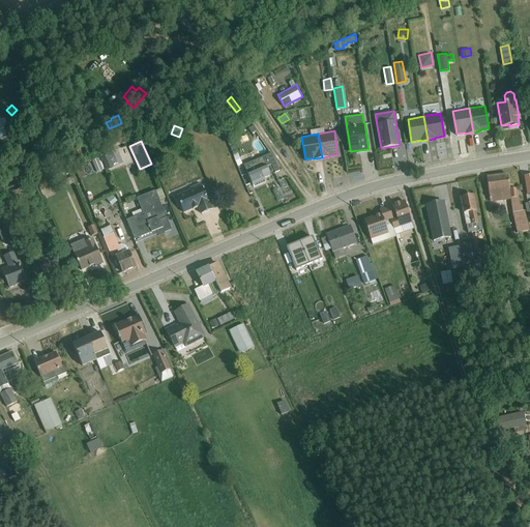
[(118,145),(108,149),(114,163),(123,159),(118,145)]
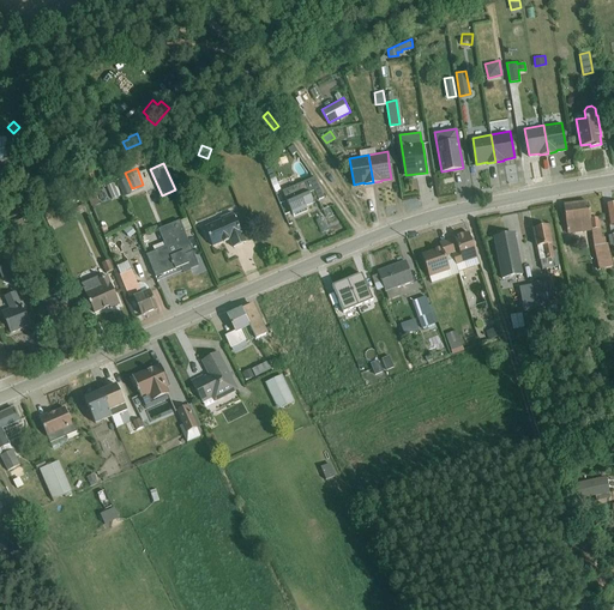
[(19,187),(22,173),(12,171),(10,186),(19,187)]
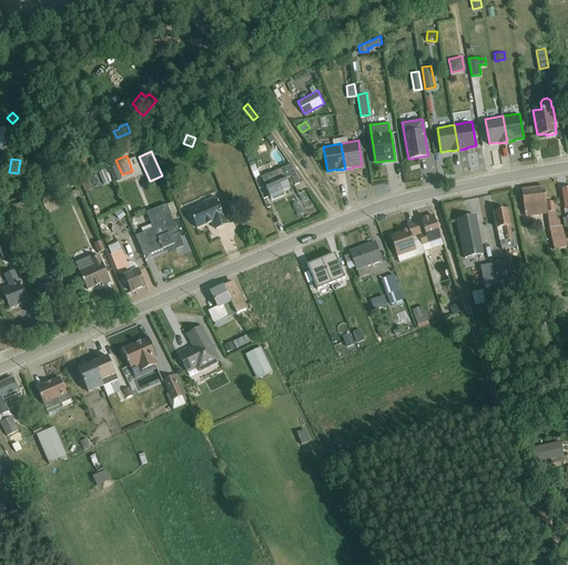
[(115,161),(108,164),(113,181),(122,178),(115,161)]
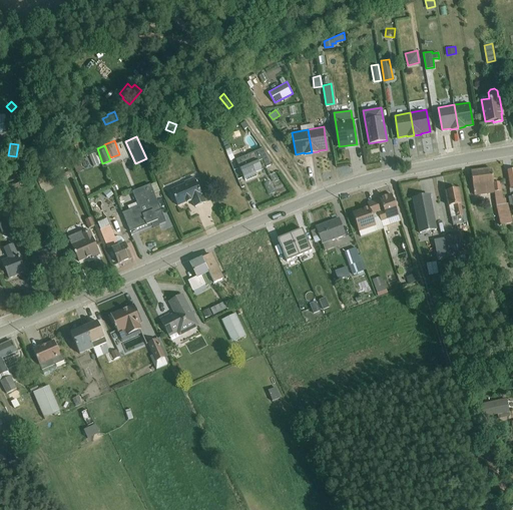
[(263,147),(236,158),(245,179),(258,174),(255,170),(262,167),(259,160),(263,158),(267,165),(271,164),(263,147)]
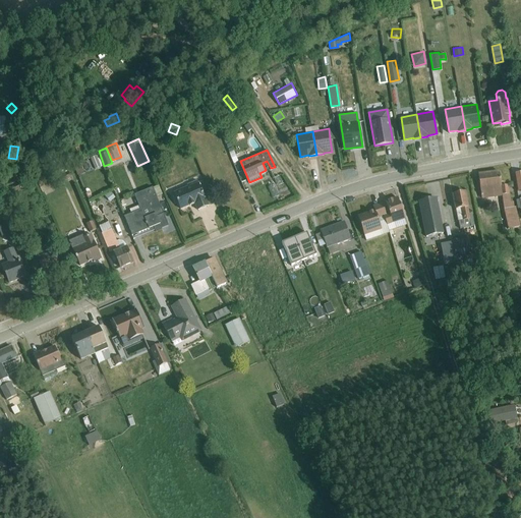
[(61,174),(57,175),(60,181),(71,177),(67,167),(65,169),(63,164),(58,166),(61,174)]
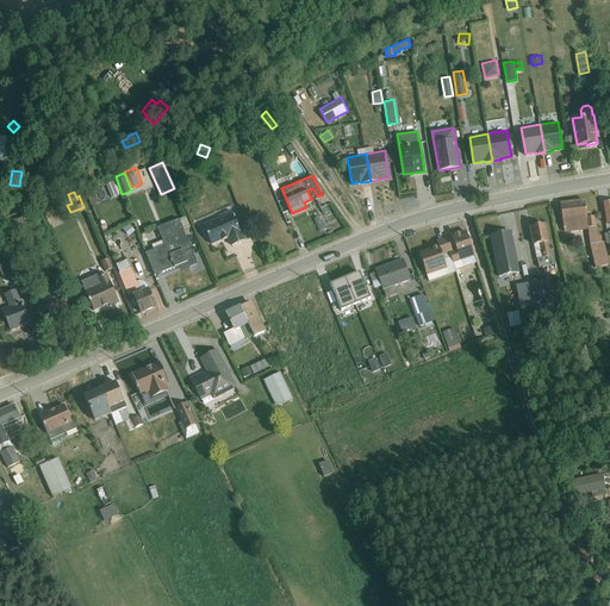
[(564,231),(587,227),(595,266),(607,263),(602,241),(601,233),(598,235),(596,225),(597,224),(596,214),(586,216),(585,199),(560,202),(564,231)]
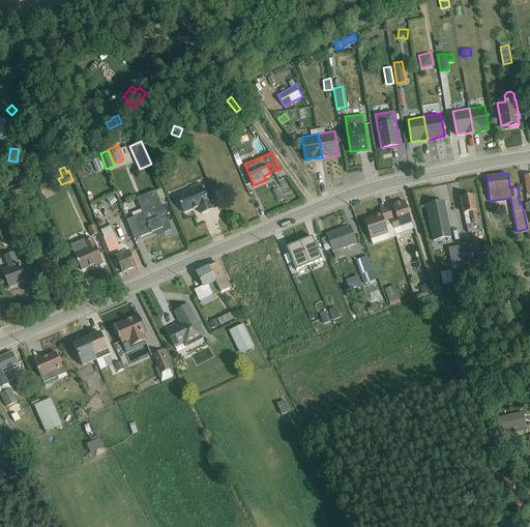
[(192,188),(174,196),(178,205),(180,204),(183,211),(198,205),(202,212),(212,208),(202,184),(201,181),(190,185),(192,188)]
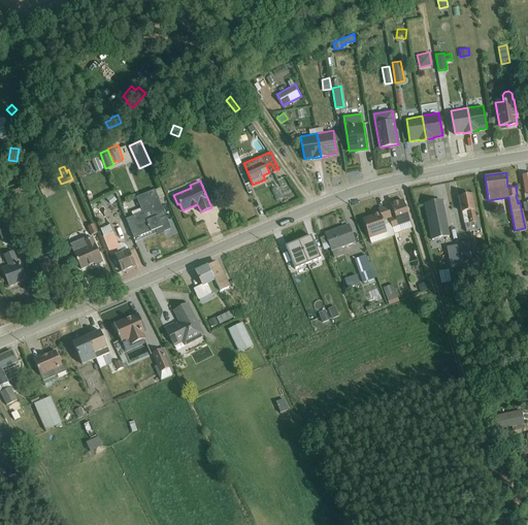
[(211,207),(217,205),(218,204),(208,181),(206,182),(201,184),(211,207)]
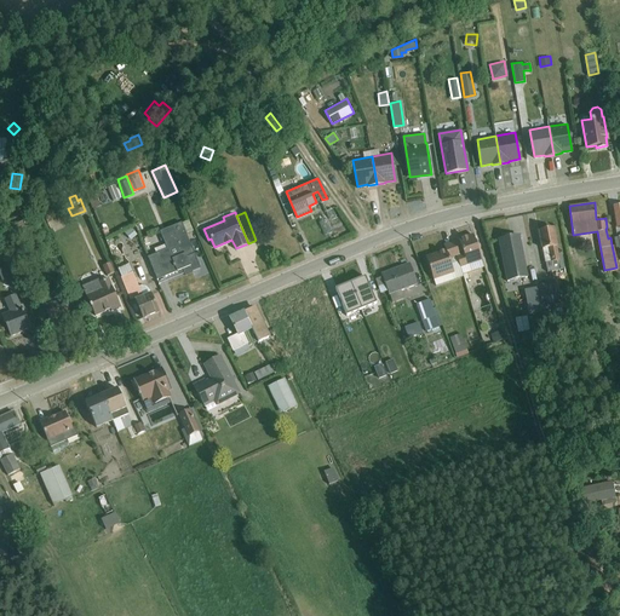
[(326,232),(334,230),(327,216),(320,218),(326,232)]
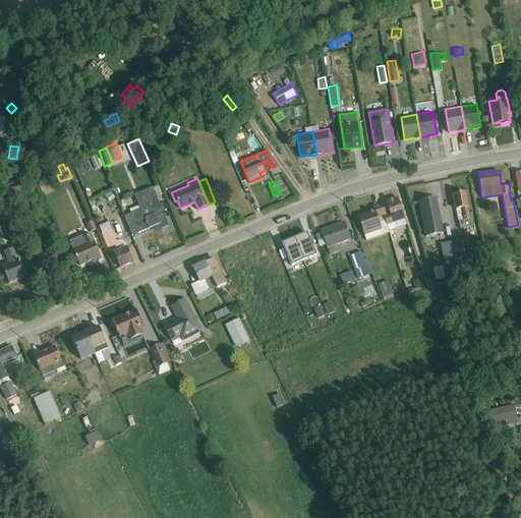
[(130,212),(138,231),(153,226),(155,230),(168,224),(153,186),(134,193),(140,208),(130,212)]
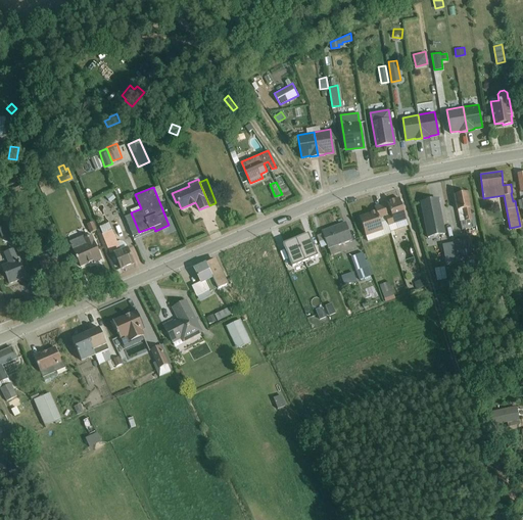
[(110,200),(115,196),(110,190),(105,195),(110,200)]
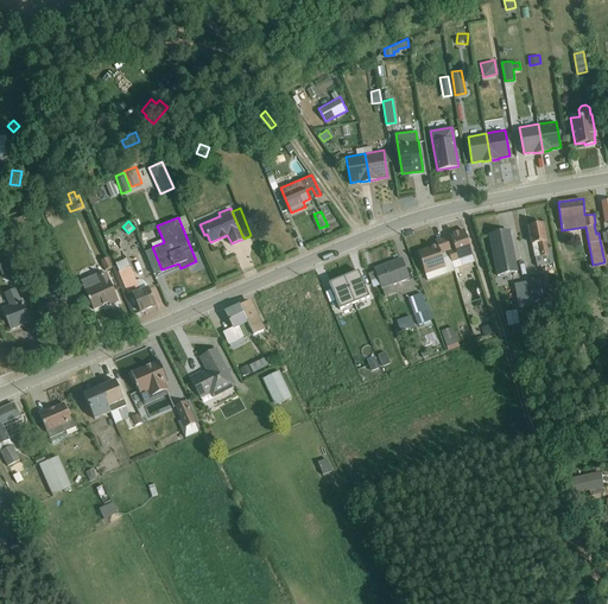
[(529,224),(537,265),(553,262),(550,247),(548,247),(542,222),(529,224)]
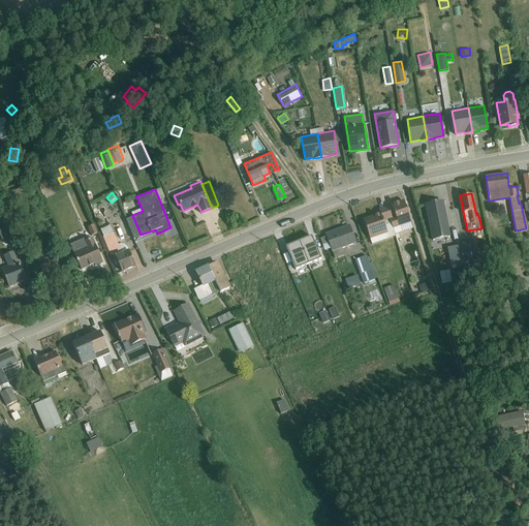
[(395,233),(413,226),(404,199),(385,206),(395,233)]
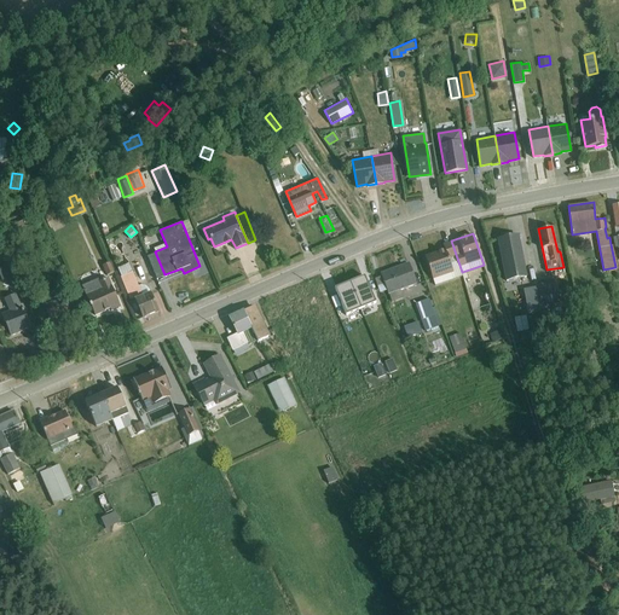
[(509,235),(498,237),(505,279),(526,274),(518,235),(510,236),(509,235)]
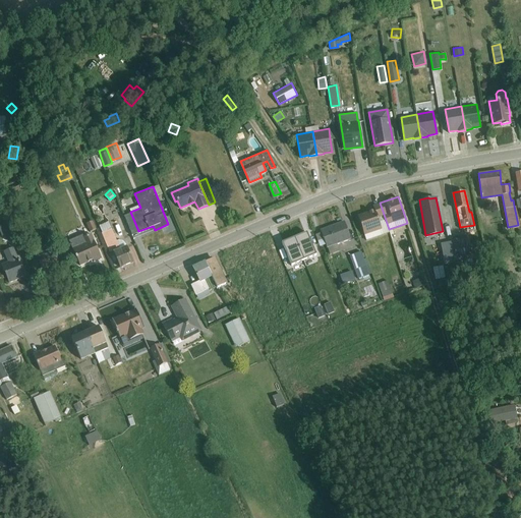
[(389,231),(389,229),(380,203),(372,205),(374,209),(357,215),(366,239),(389,231)]
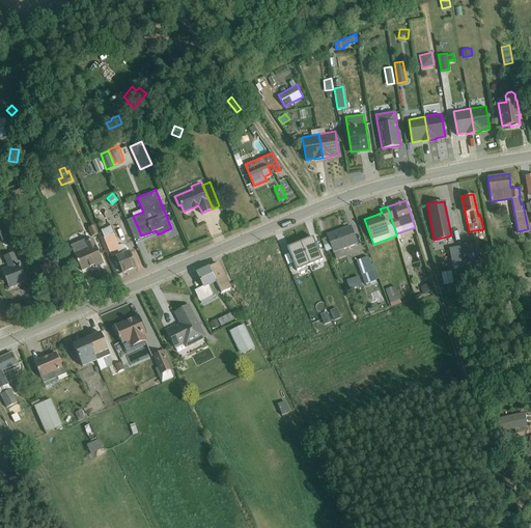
[(141,235),(133,216),(127,219),(135,239),(141,235)]
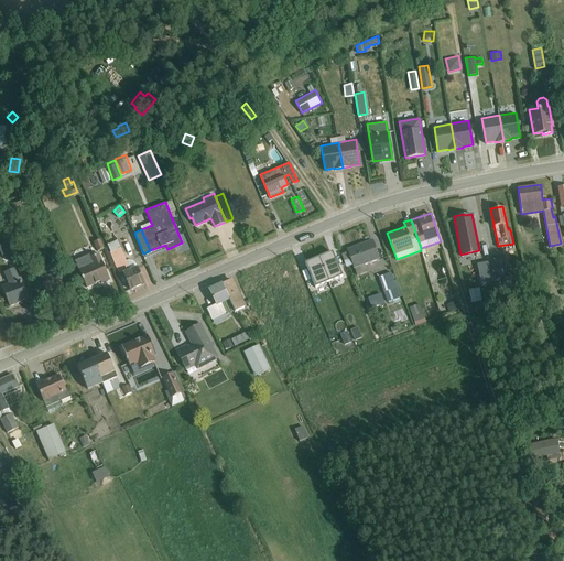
[(100,238),(94,241),(97,250),(104,247),(100,238)]
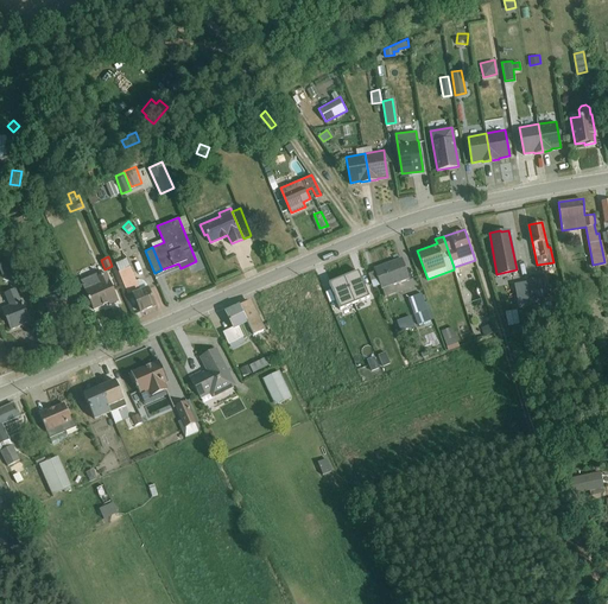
[(385,296),(396,291),(393,284),(409,278),(401,256),(374,266),(385,296)]
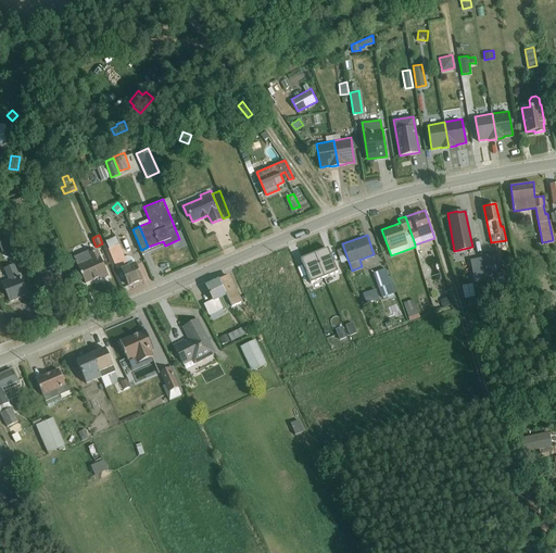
[(15,252),(14,248),(17,247),(14,237),(10,239),(10,237),(0,240),(7,255),(15,252)]
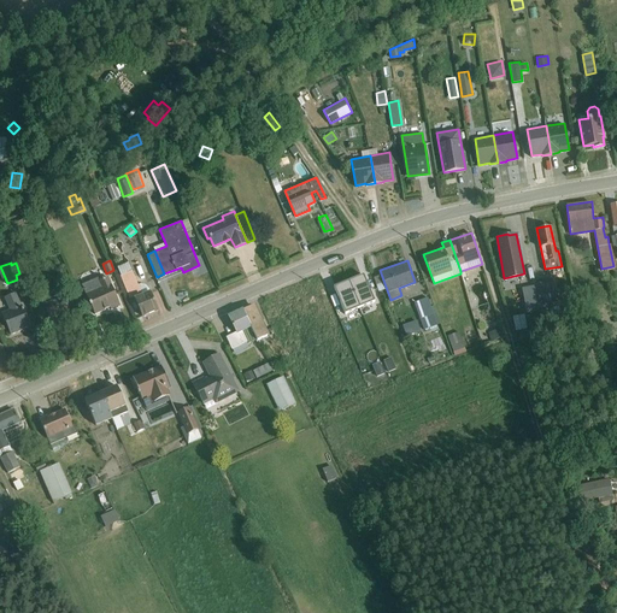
[(157,308),(148,287),(145,283),(140,282),(137,283),(133,269),(119,275),(129,298),(134,295),(134,296),(142,314),(144,314),(147,313),(147,312),(157,308)]
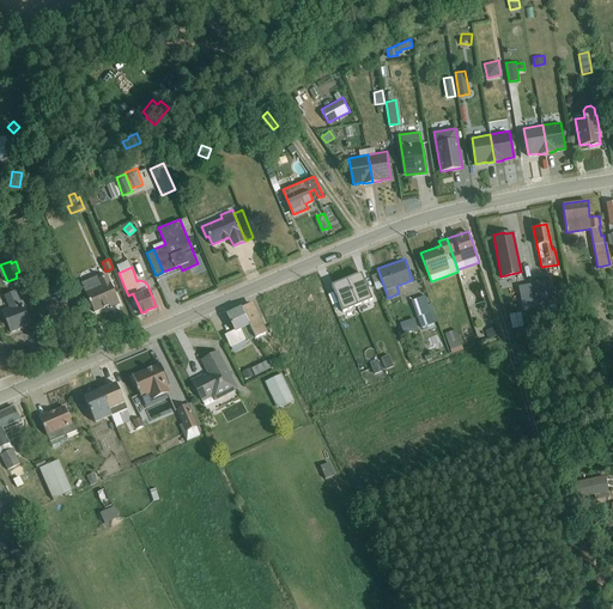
[(362,272),(346,279),(357,304),(372,298),(362,272)]
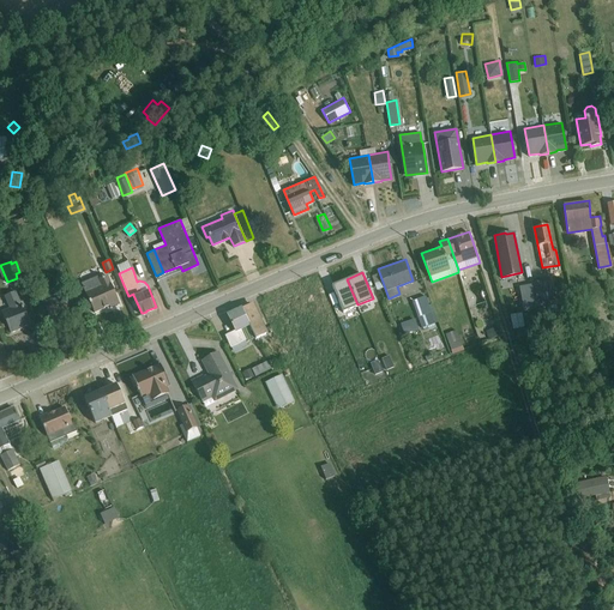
[(377,289),(378,289),(384,287),(379,272),(372,276),(372,277),(377,289)]
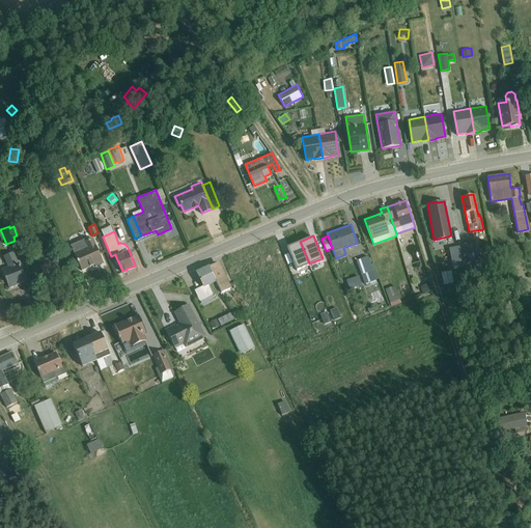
[(78,241),(81,248),(74,251),(82,270),(94,264),(95,266),(104,262),(92,237),(84,241),(83,239),(78,241)]
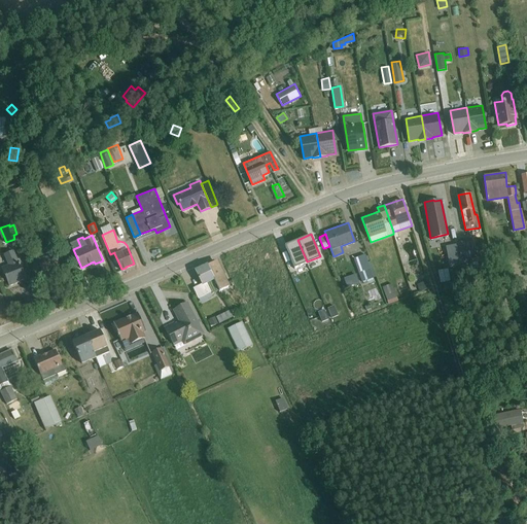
[(455,243),(458,254),(463,253),(465,256),(472,255),(471,247),(476,246),(473,237),(455,241),(455,243)]
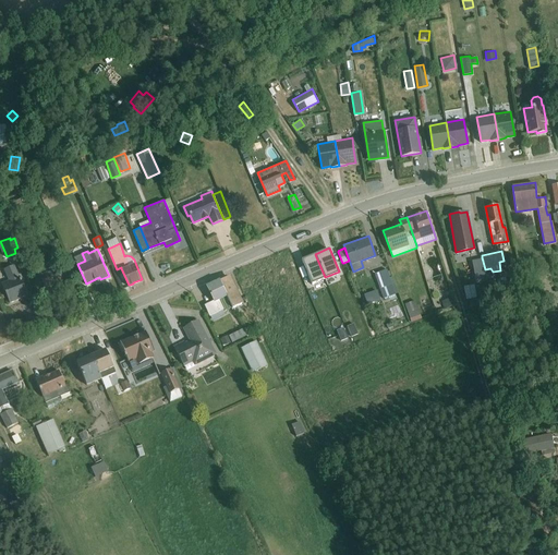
[(315,254),(302,258),(312,282),(325,277),(315,254)]
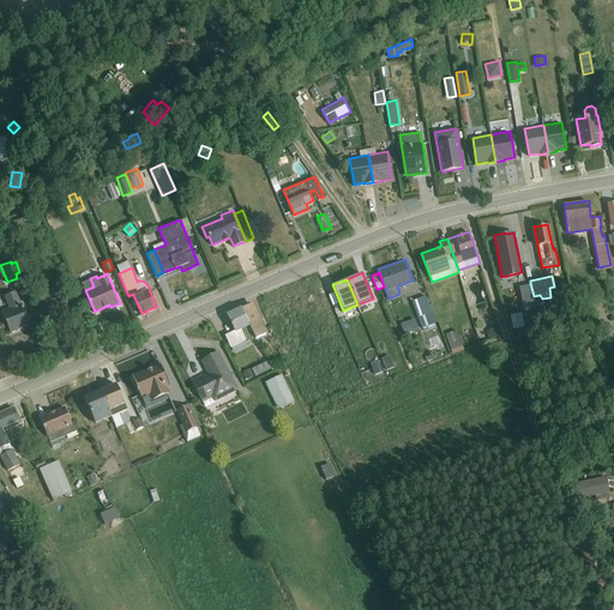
[(71,307),(60,282),(38,291),(49,316),(71,307)]
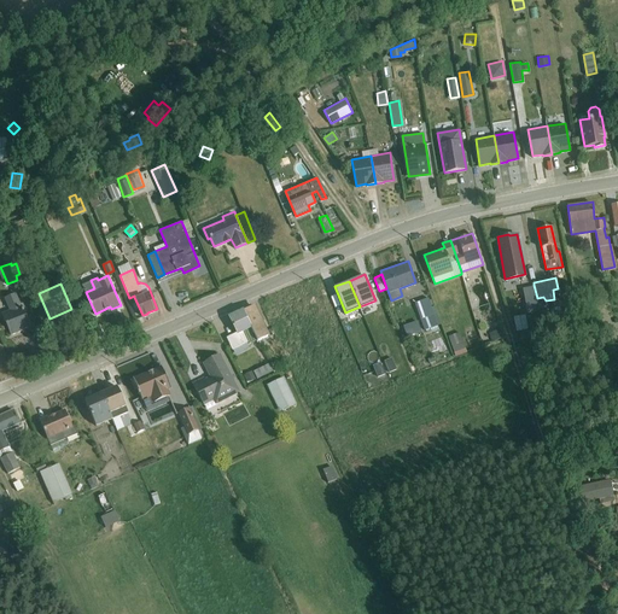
[(537,298),(534,285),(523,287),(528,311),(540,310),(537,298)]
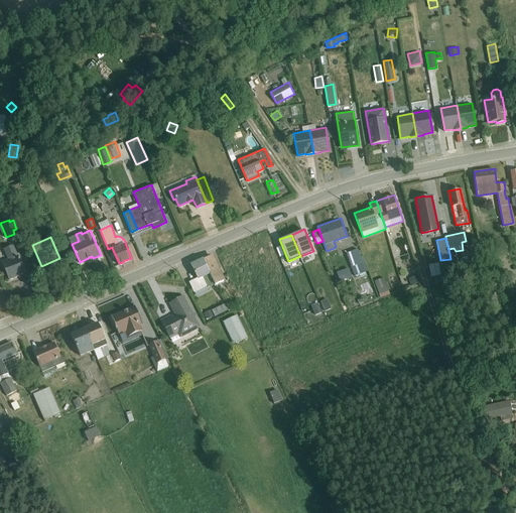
[(3,248),(8,258),(1,261),(9,280),(25,273),(13,244),(3,248)]
